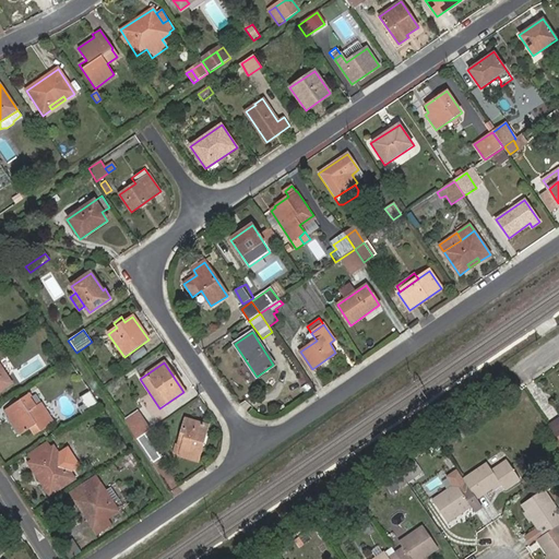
[(0,391),(11,384),(6,376),(2,378),(0,373),(0,391)]
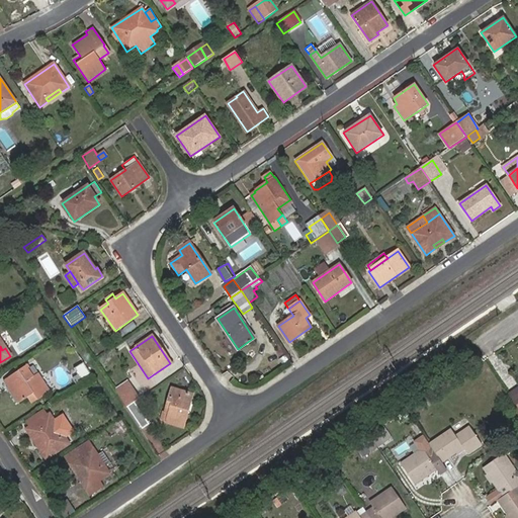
[(35,375),(28,364),(18,371),(25,382),(35,375)]
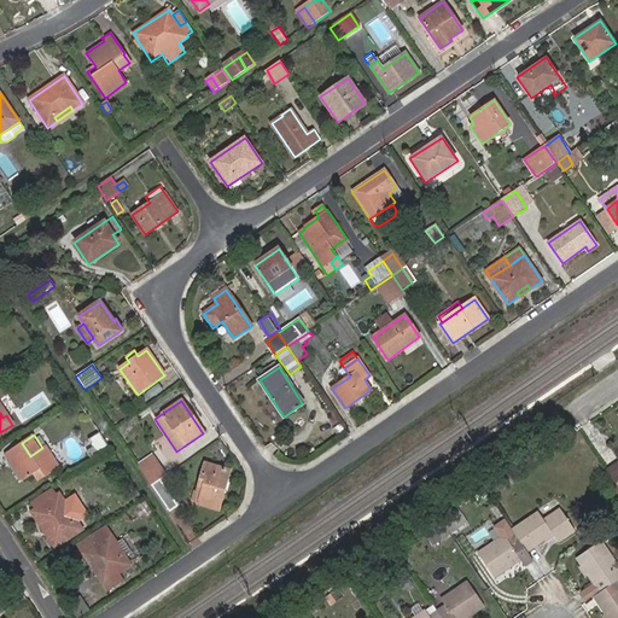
[(103,449),(108,447),(99,435),(95,437),(103,449)]
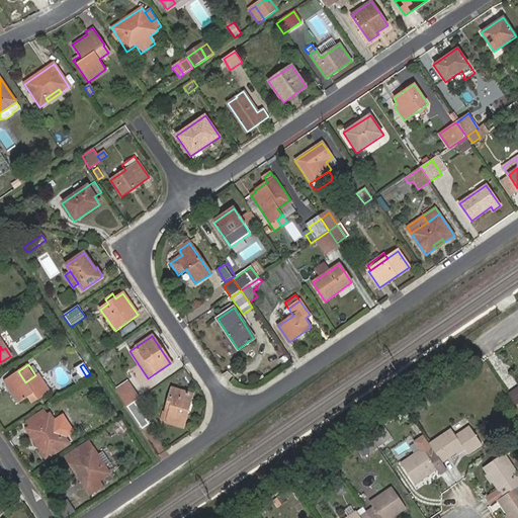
[(75,384),(86,376),(80,366),(74,370),(77,375),(71,378),(75,384)]
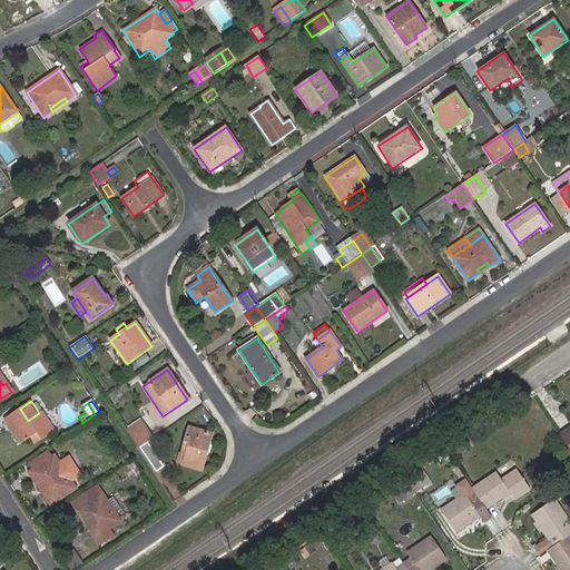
[(41,441),(55,432),(41,412),(39,413),(28,421),(20,409),(3,420),(19,444),(36,434),(41,441)]
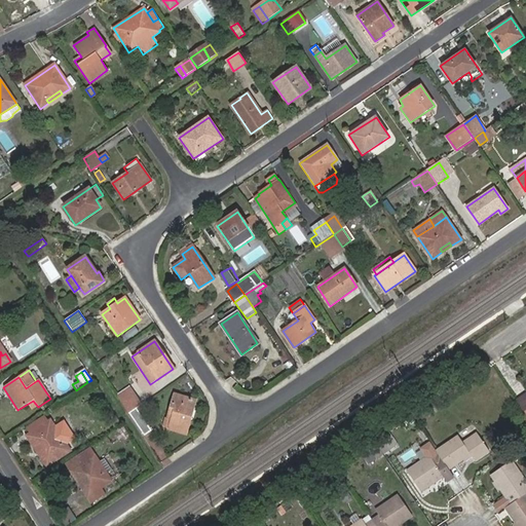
[(123,380),(111,389),(118,401),(132,391),(123,380)]
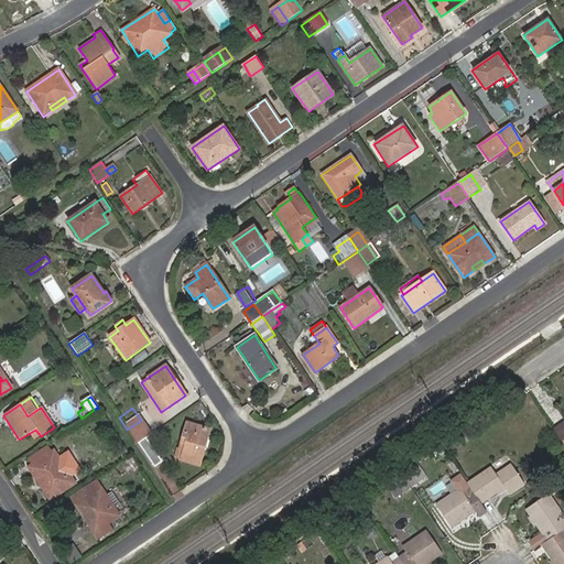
[(145,438),(151,434),(141,420),(127,430),(137,445),(138,444),(145,438)]
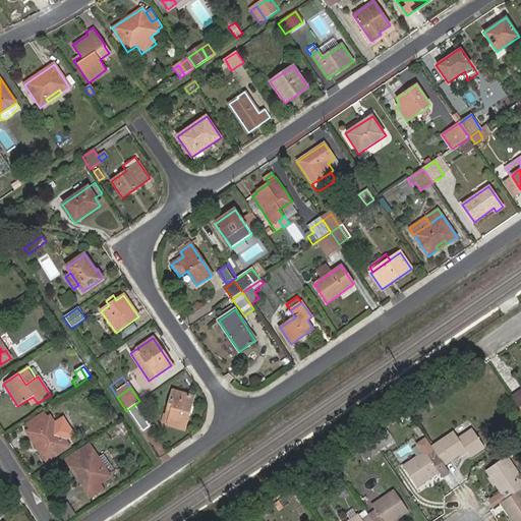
[(162,424),(185,430),(194,397),(172,391),(165,414),(164,414),(162,424)]
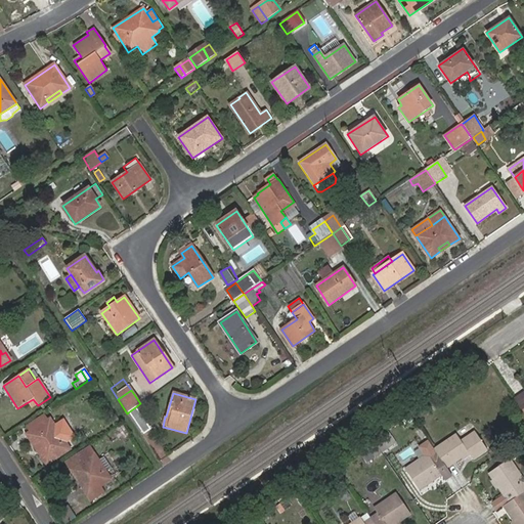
[(523,393),(515,400),(523,410),(523,409),(523,393)]
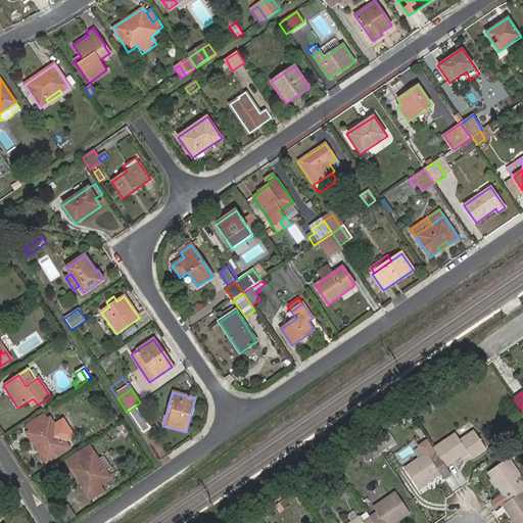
[(143,434),(150,429),(135,407),(128,412),(143,434)]
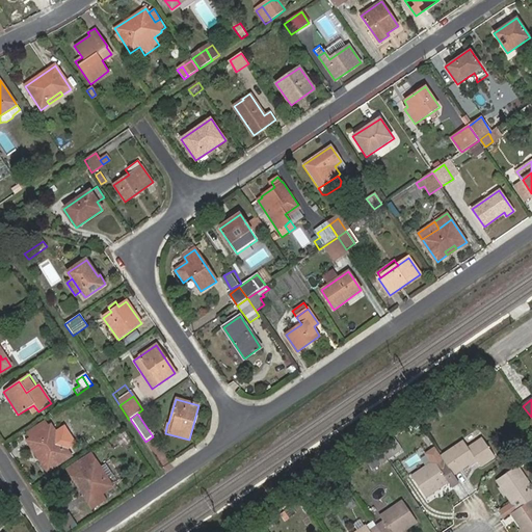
[(24,433),(29,441),(47,429),(42,421),(24,433)]
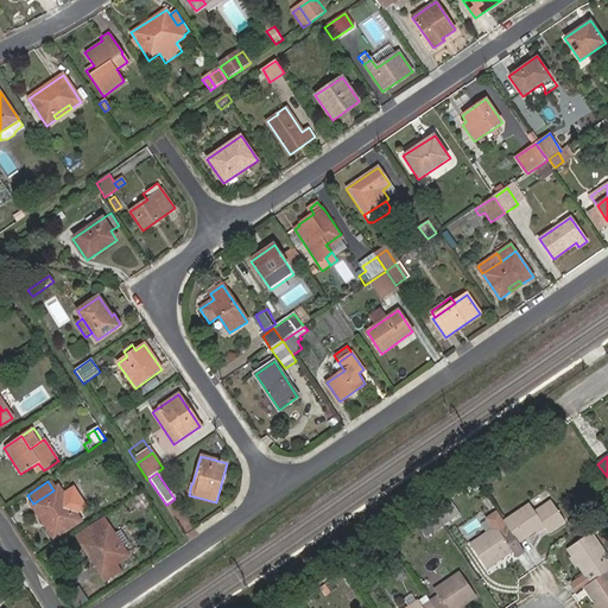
[(54,540),(81,523),(75,513),(73,515),(61,498),(63,495),(58,487),(54,491),(33,504),(31,505),(54,540)]
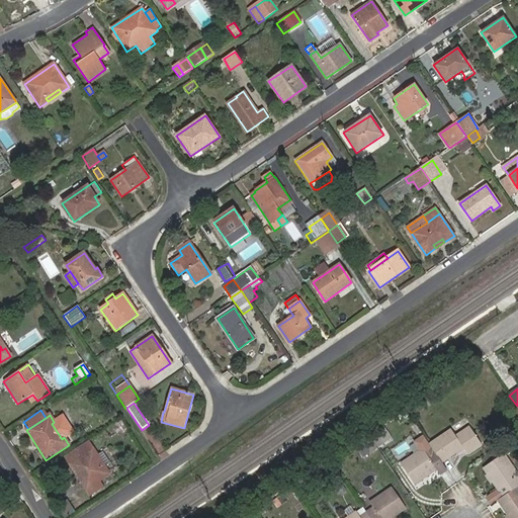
[(119,432),(126,428),(118,417),(112,421),(119,432)]
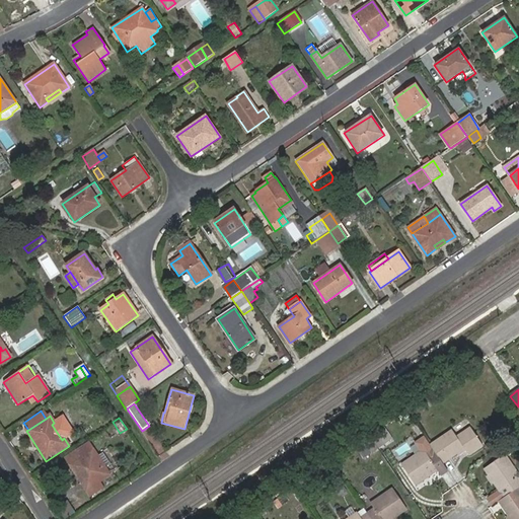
[(379,449),(391,440),(380,424),(367,433),(379,449)]
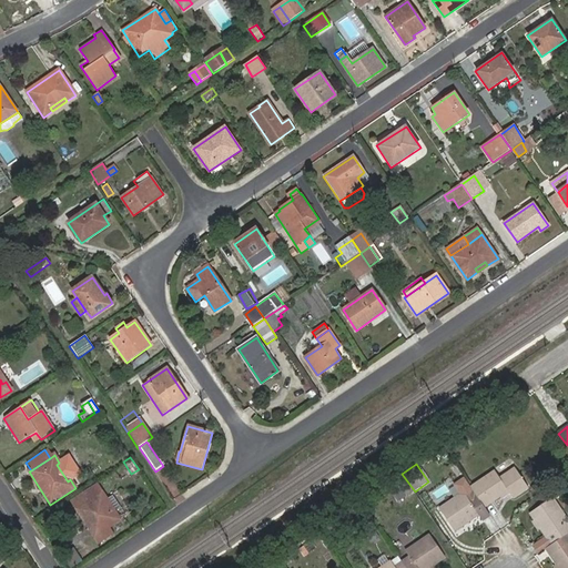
[(509,490),(514,497),(529,487),(517,468),(500,478),(495,470),(472,487),(476,493),(485,507),(509,490)]
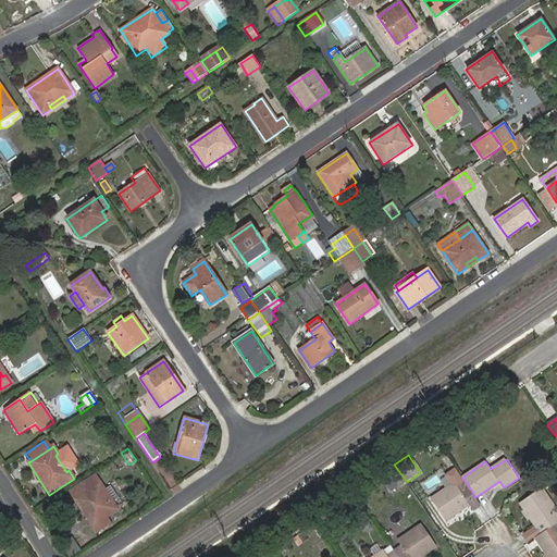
[(399,486),(407,482),(394,465),(387,469),(399,486)]
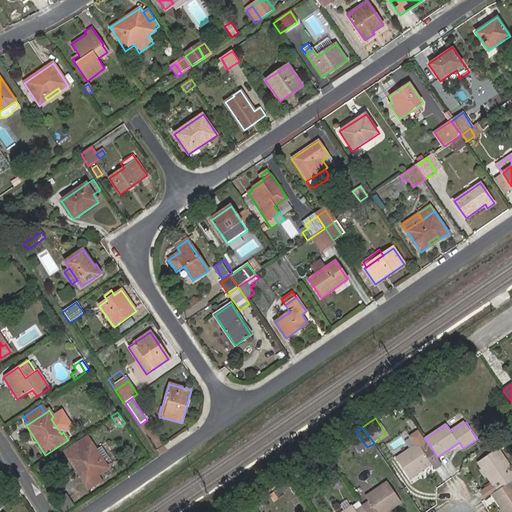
[(102,462),(100,464),(93,454),(96,452),(84,434),(61,450),(84,484),(94,478),(107,469),(102,462)]
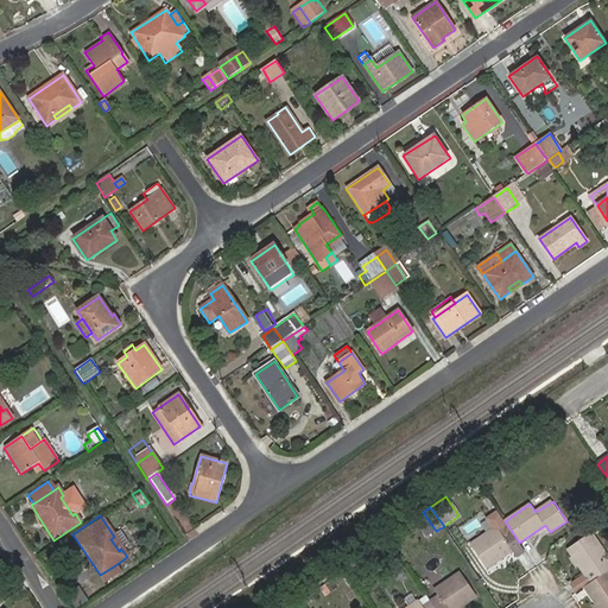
[(525,551),(519,543),(510,527),(501,533),(496,526),(472,544),(487,568),(513,550),(518,557),(525,551)]
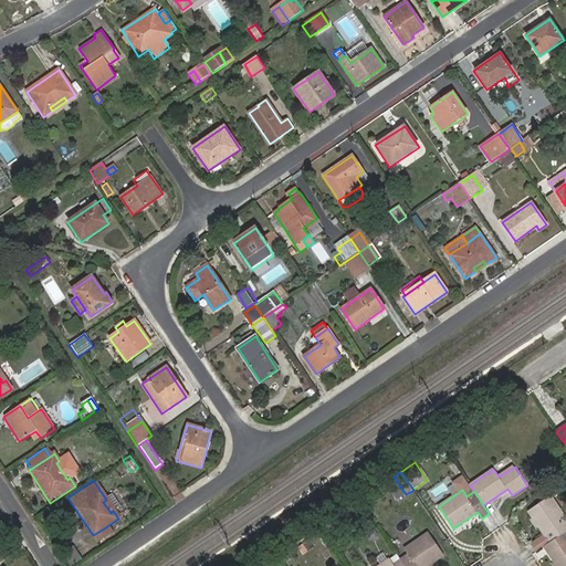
[(565,531),(565,517),(551,495),(528,511),(546,536),(551,542),(565,531)]
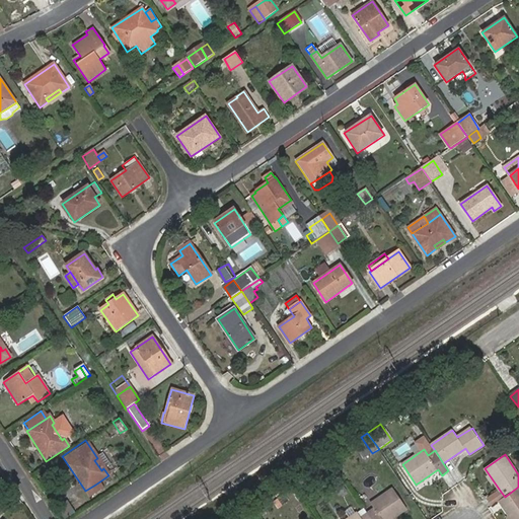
[(103,468),(108,464),(102,455),(97,458),(94,460),(101,470),(103,468)]
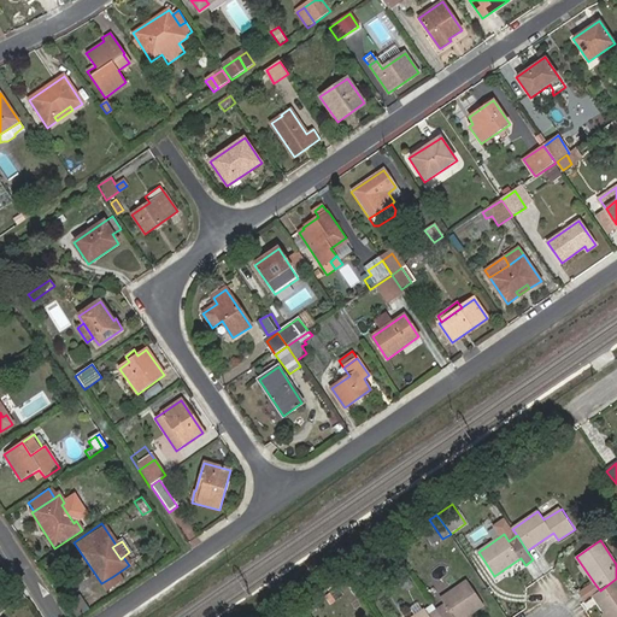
[(101,583),(107,592),(118,583),(113,576),(101,583)]
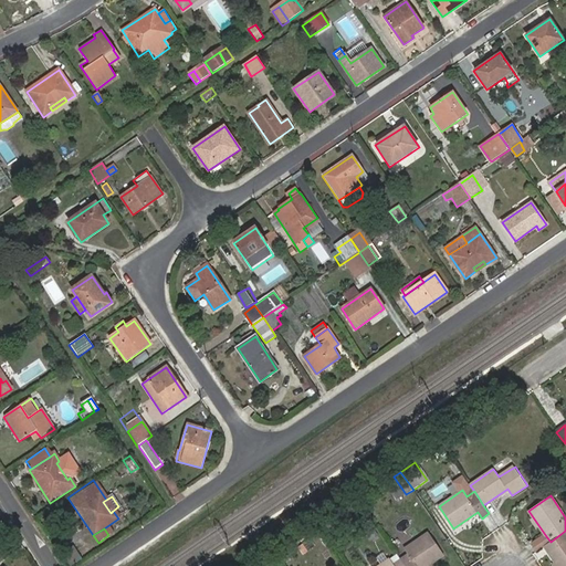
[(558,565),(565,565),(565,531),(551,542),(545,546),(558,565)]
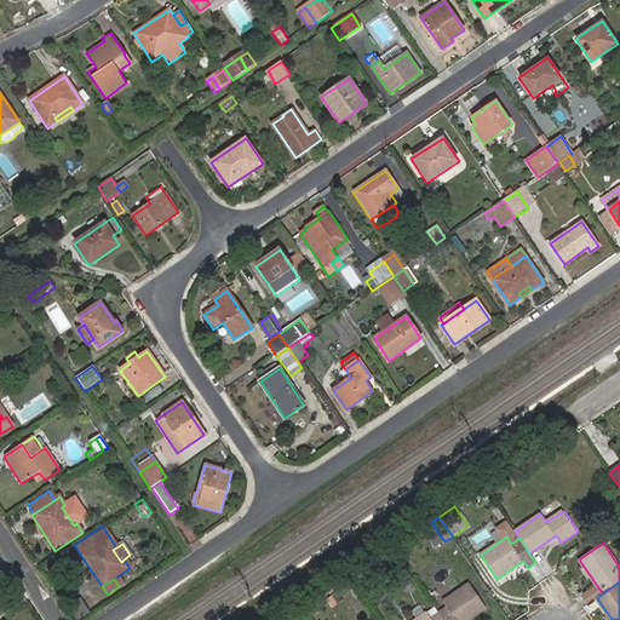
[(468,619),(486,608),(470,584),(445,602),(448,607),(440,613),(443,619),(468,619)]
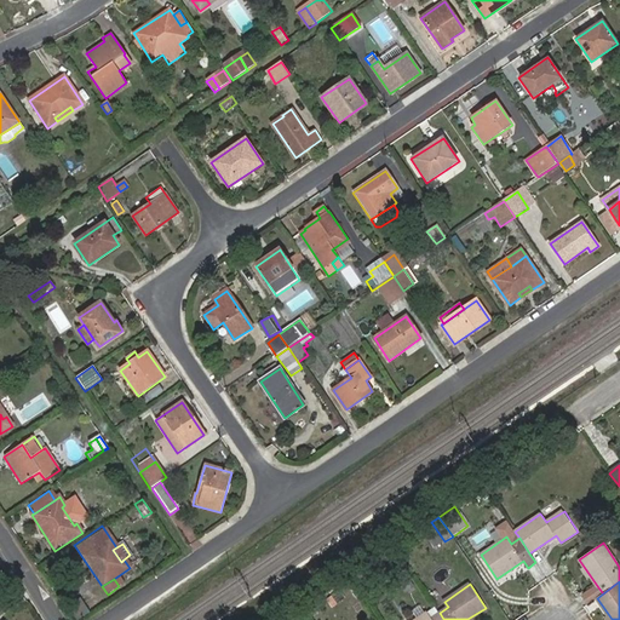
[(585,597),(589,603),(597,598),(603,593),(598,587),(585,597)]
